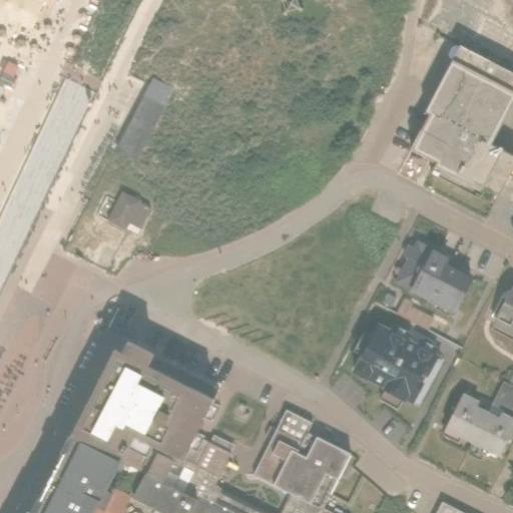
[(0,0),(43,19),(52,0),(0,0)]
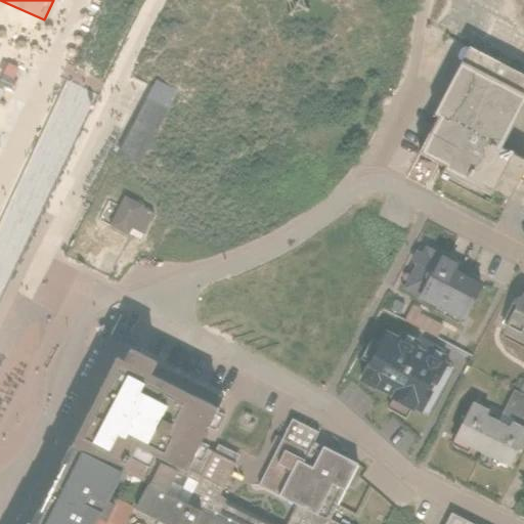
[(510,56),(523,61),(523,33),(521,32),(510,56)]
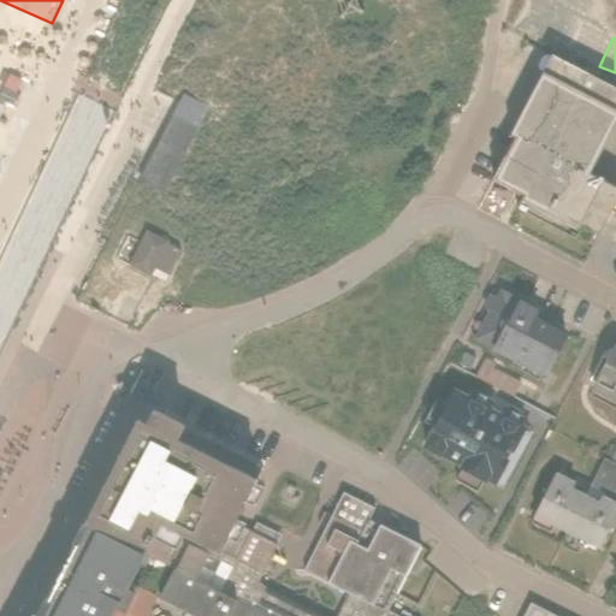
[(519,211),(576,240),(584,225),(599,232),(615,200),(615,188),(587,173),(615,117),(615,88),(548,53),(504,136),(514,141),(491,183),(523,200),(519,211)]
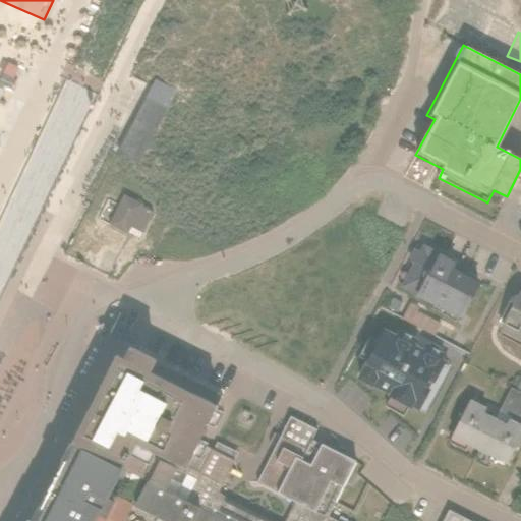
[(123,142),(146,154),(182,85),(160,73),(123,142)]
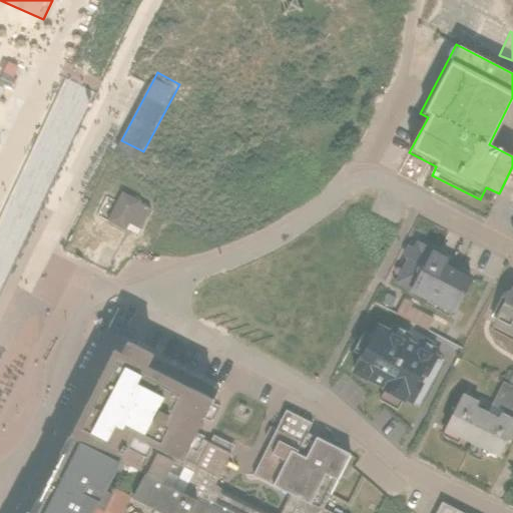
[(140,229),(151,207),(122,192),(107,221),(125,230),(129,223),(140,229)]
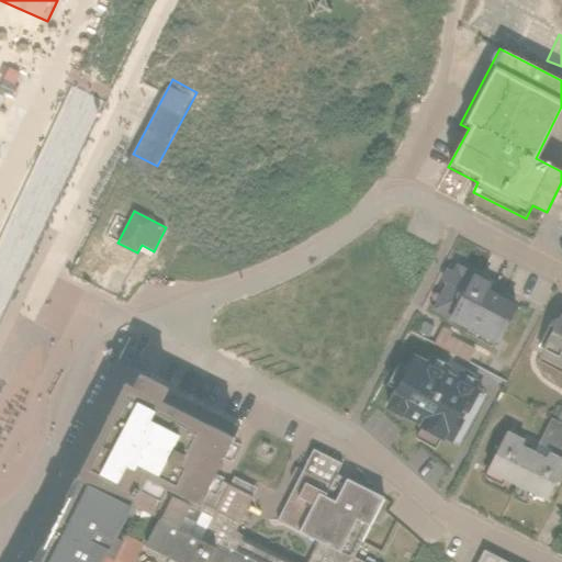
[(497,344),(518,305),(489,290),(492,283),(457,265),(434,310),(497,344)]
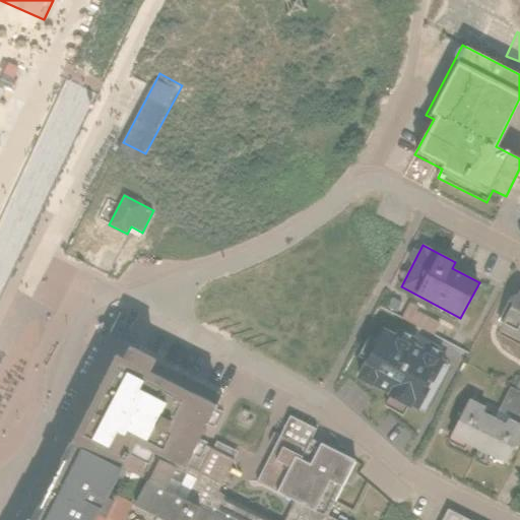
[(519,341),(519,289),(519,290),(499,331),(519,341)]
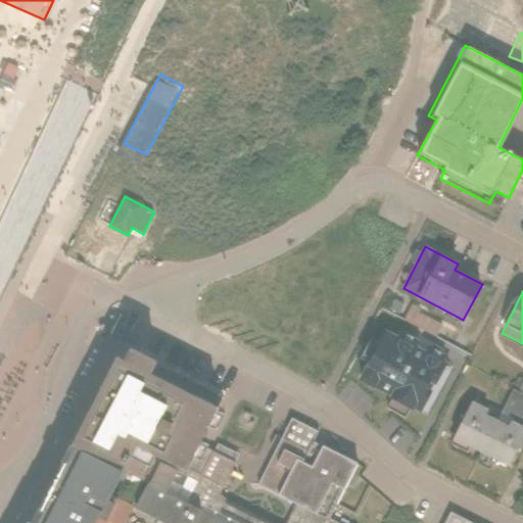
[(425,415),(454,367),(442,361),(446,353),(427,342),(423,349),(387,328),(358,378),(392,397),(387,407),(406,418),(412,408),(425,415)]
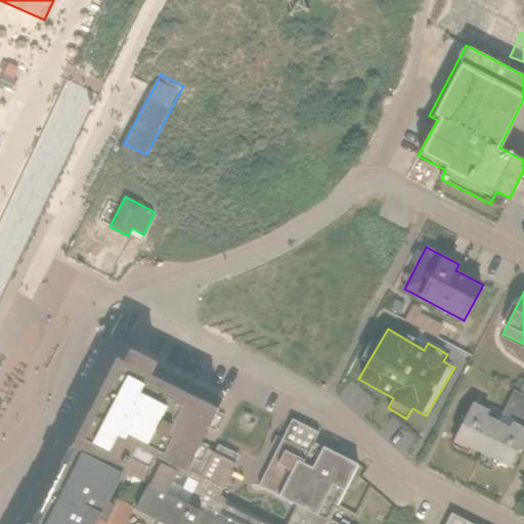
[(227,393),(111,336),(59,441),(121,471),(147,484),(135,510),(164,523),(192,523),(201,510),(211,515),(206,523),(332,523),(360,466),(313,442),(318,432),(292,420),(259,486),(296,504),(285,523),(278,523),(219,495),(235,462),(202,445),(227,393)]
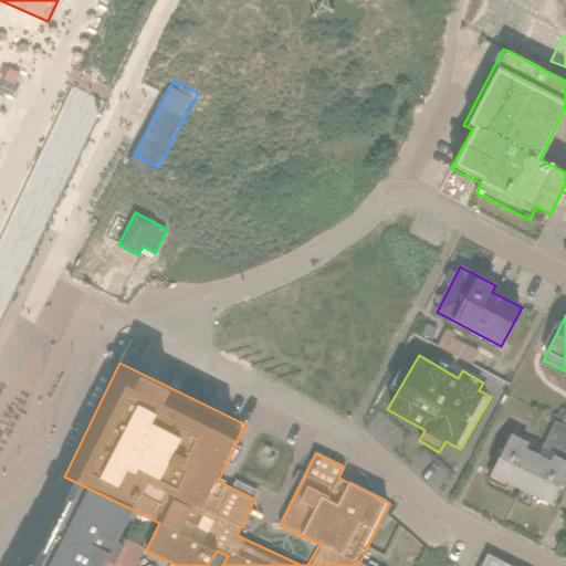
[(490,475),(552,506),(565,477),(565,462),(561,460),(565,449),(565,428),(554,422),(542,448),(511,432),(490,475)]
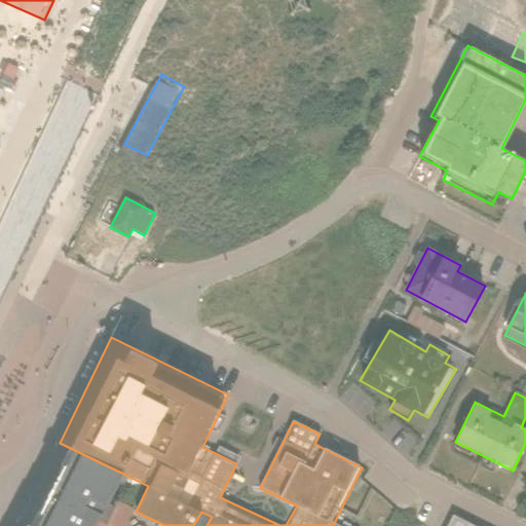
[(106,525),(97,521),(121,473),(60,443),(42,474),(14,525),(106,525)]
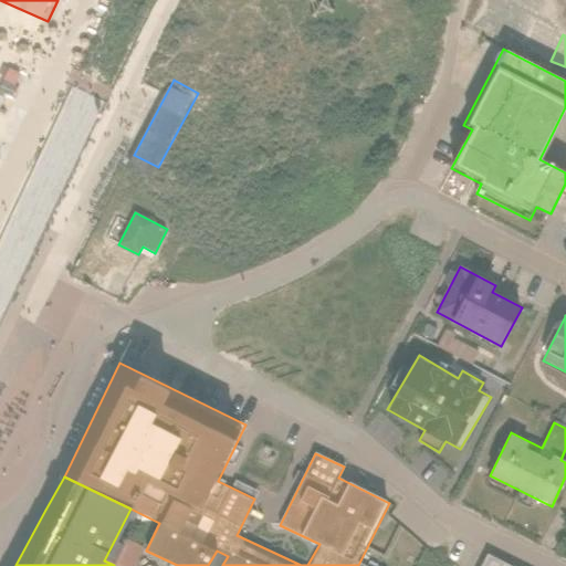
[(520,565),(493,553),(485,565),(520,565)]
